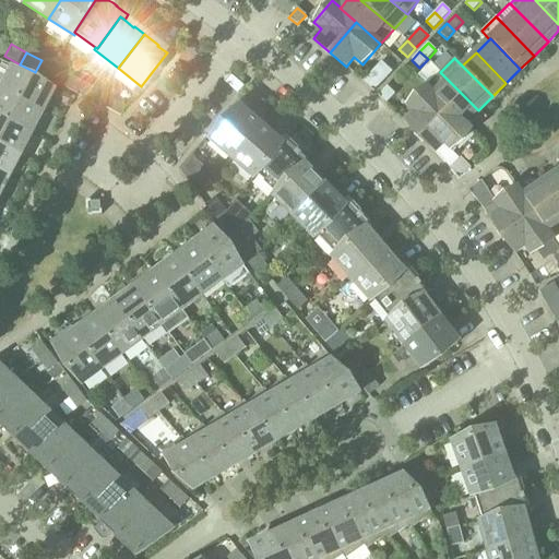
[(381,61),(363,81),(373,92),(393,72),(381,61)]
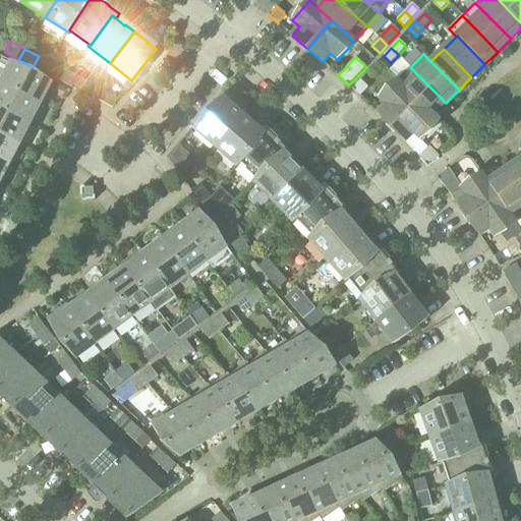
[(13,62),(2,84),(37,102),(38,101),(49,87),(51,82),(13,62)]
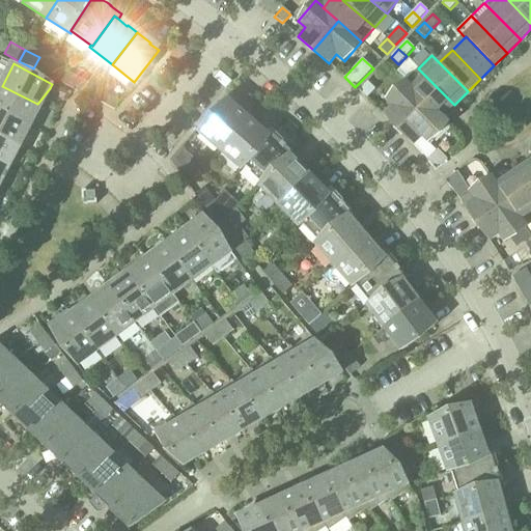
[(52,78),(63,84),(70,73),(58,66),(52,78)]
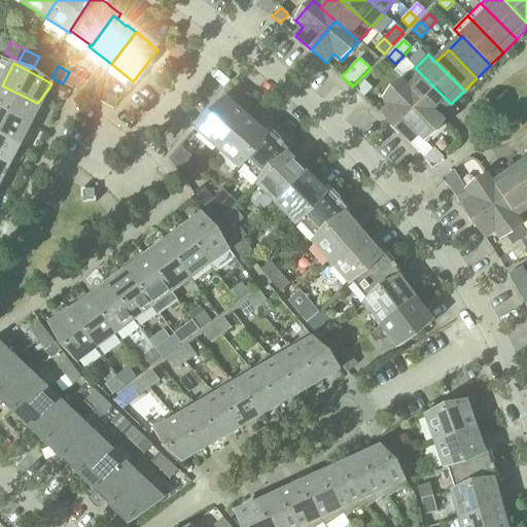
[(409,88),(423,102),(437,116),(438,116),(451,104),(422,75),(415,68),(402,80),(410,88),(409,88)]
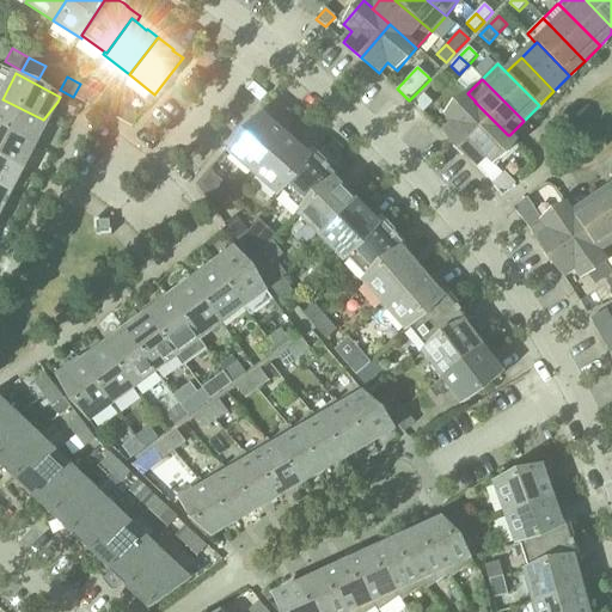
[(80,84),(73,97),(90,105),(97,92),(80,84)]
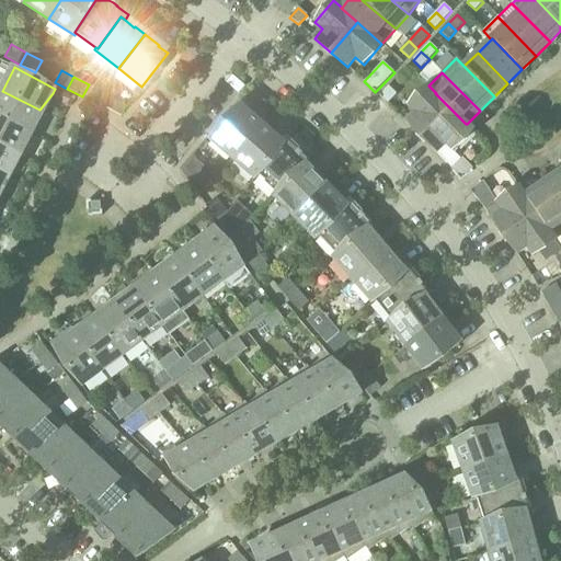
[(407,122),(422,137),(450,109),(435,93),(436,93),(428,86),(408,105),(415,113),(407,122)]
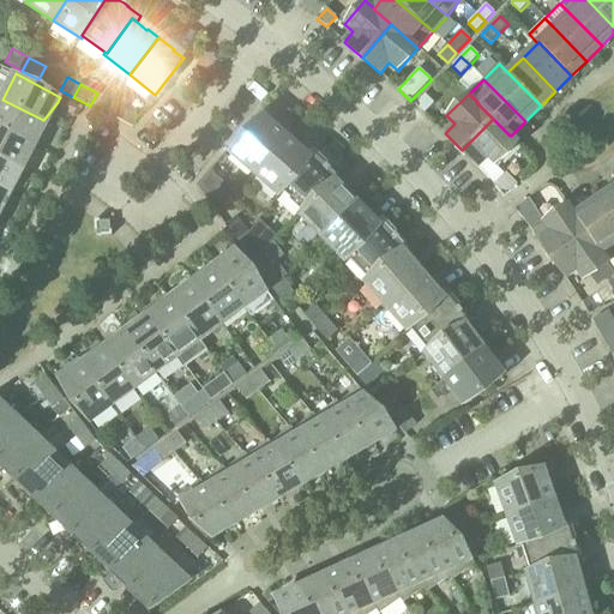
[(434,103),(425,95),(415,104),(425,113),(434,103)]
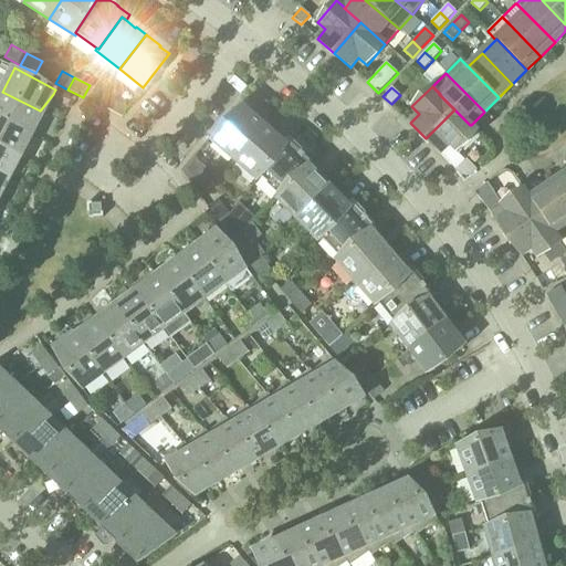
[(2,92),(0,95),(0,118),(28,133),(29,132),(41,116),(44,112),(41,109),(40,111),(2,92)]
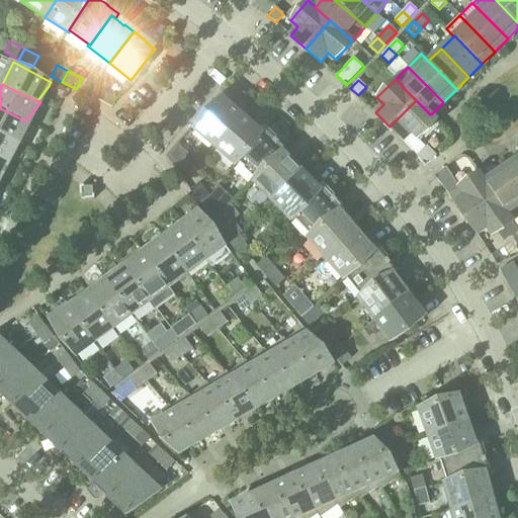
[(101,94),(98,100),(111,106),(116,101),(118,99),(103,91),(101,94)]
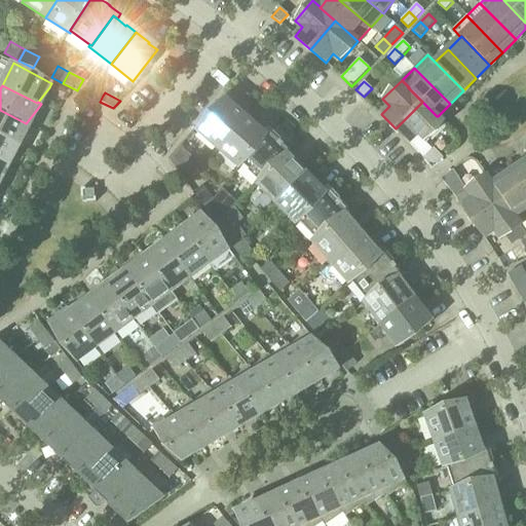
[(197,130),(219,149),(246,118),(233,107),(232,108),(224,101),(197,130)]
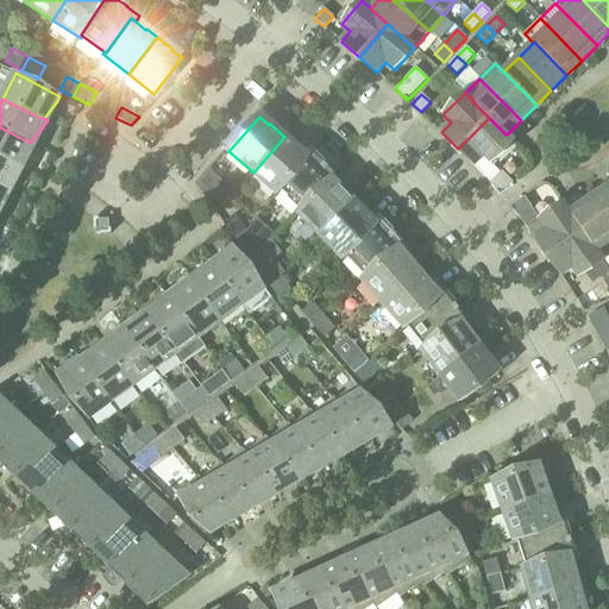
[(506,135),(489,118),(458,149),(475,165),(484,157),(493,165),(514,143),(507,135),(506,135)]
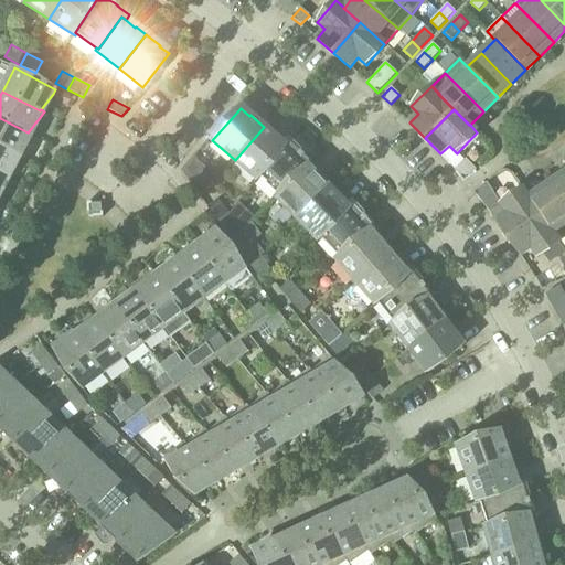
[(0,146),(17,156),(18,155),(30,139),(32,134),(29,131),(28,132),(0,118),(0,146)]
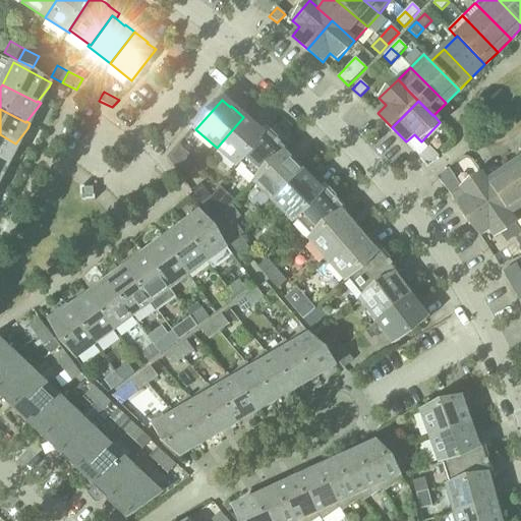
[(263,135),(259,132),(255,129),(256,128),(243,117),(217,148),(238,166),(240,164),(239,163),(263,135)]
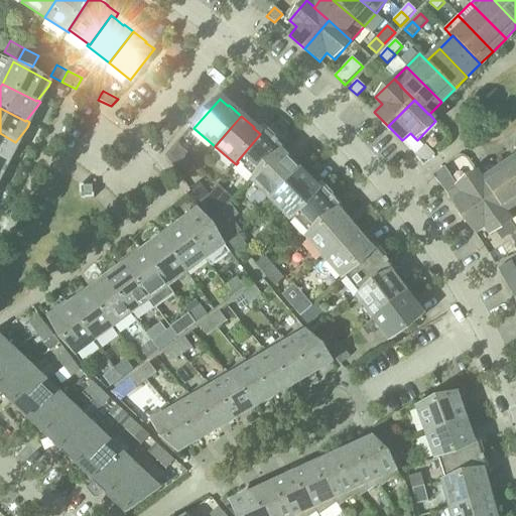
[(261,127),(257,131),(260,134),(237,161),(238,162),(254,177),(255,178),(281,153),(284,156),(288,152),(285,149),(278,142),(275,139),(265,130),(261,127)]
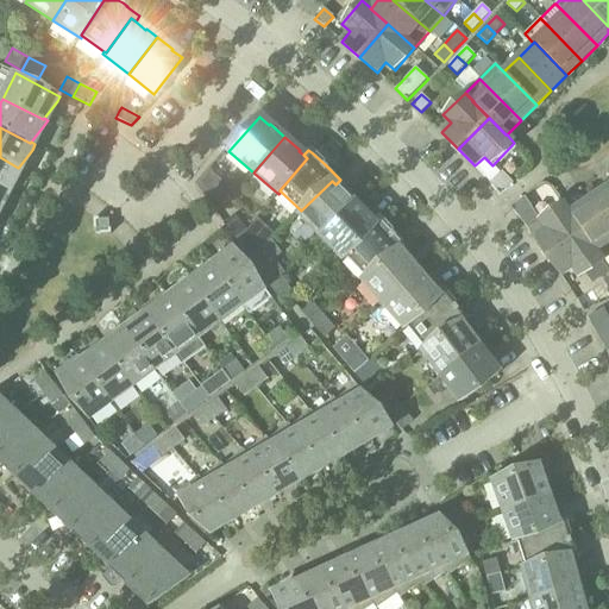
[(0,157),(0,188),(5,192),(6,190),(19,174),(23,168),(19,167),(18,168),(0,157)]
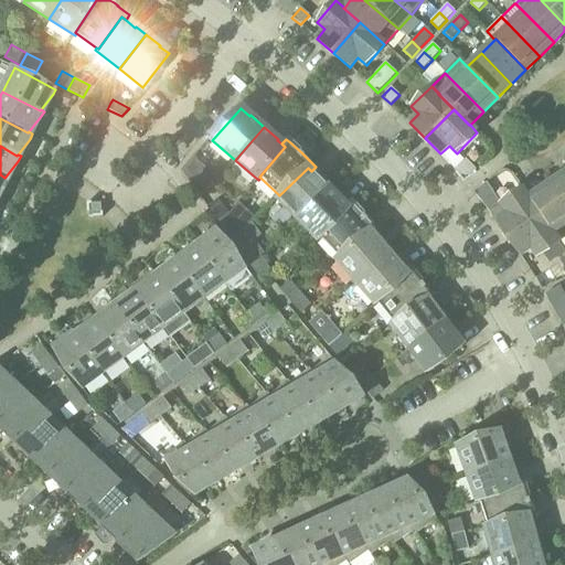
[(449,146),(440,153),(464,181),(477,170),(466,159),(465,161),(457,153),(449,146)]
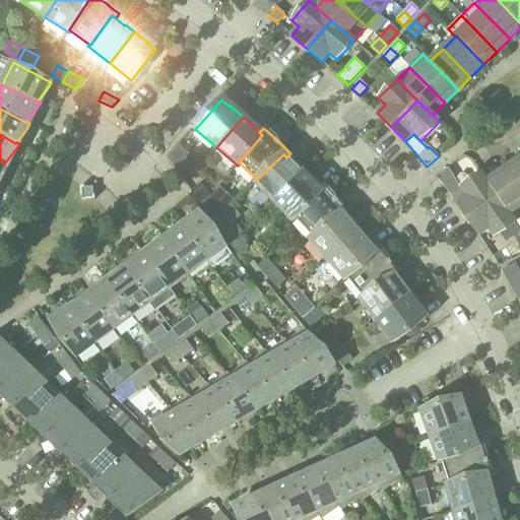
[(177,145),(167,157),(176,170),(189,155),(177,145)]
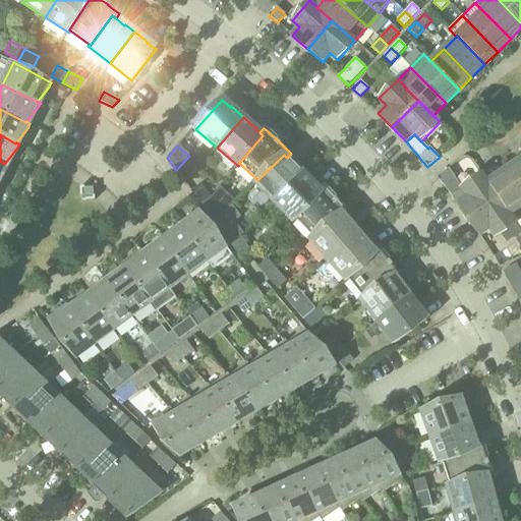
[(257,180),(256,179),(254,181),(275,201),(303,173),(292,162),(291,162),(287,158),(284,155),(257,180)]
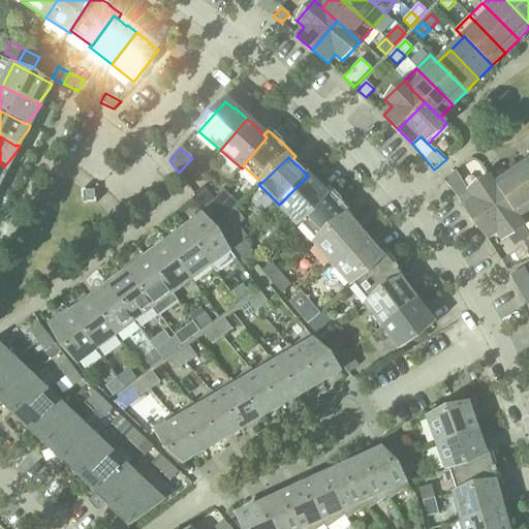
[(0,179),(6,172),(8,166),(5,165),(4,166),(0,163),(0,179)]
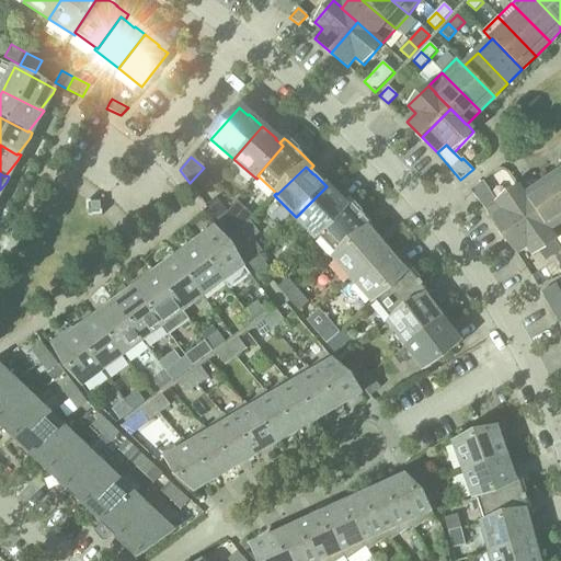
[(560,178),(558,173),(541,184),(560,212),(560,178)]
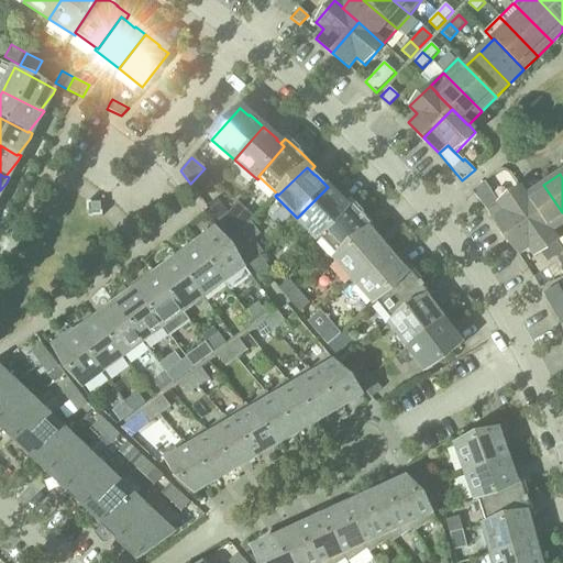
[(528,196),(521,187),(499,203),(485,181),(484,183),(484,184),(475,190),(472,192),(473,194),(474,194),(479,201),(479,202),(481,203),(481,202),(487,211),(506,238),(540,213),(528,196)]
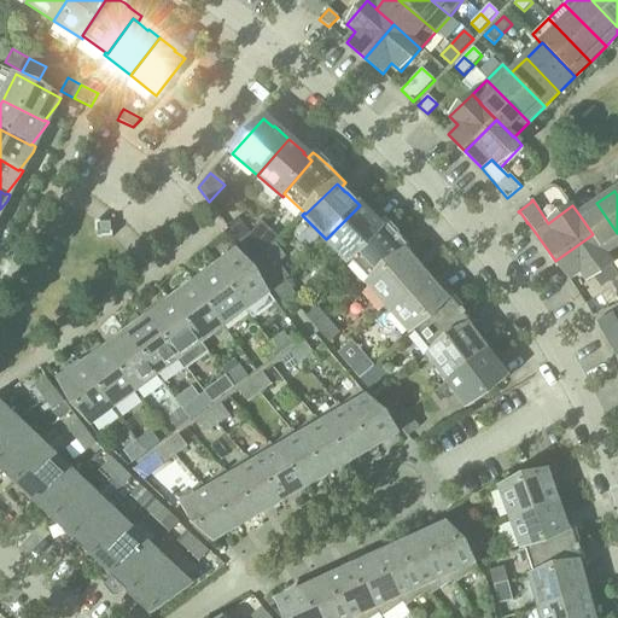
[(617,233),(596,203),(579,215),(593,234),(607,255),(613,263),(617,258),(617,233)]
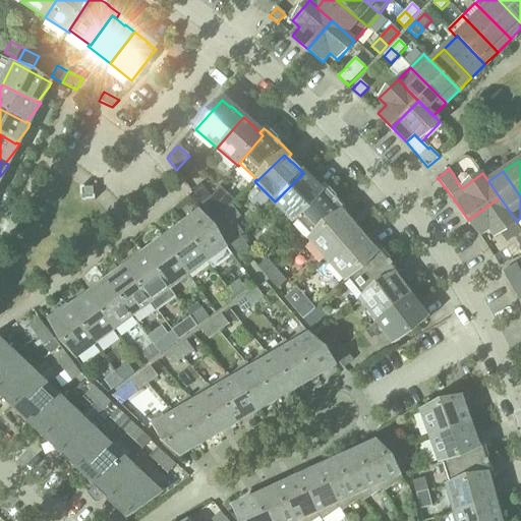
[(295,222),(297,220),(296,219),(322,193),(319,190),(314,186),(315,185),(303,173),(275,201),(295,222)]
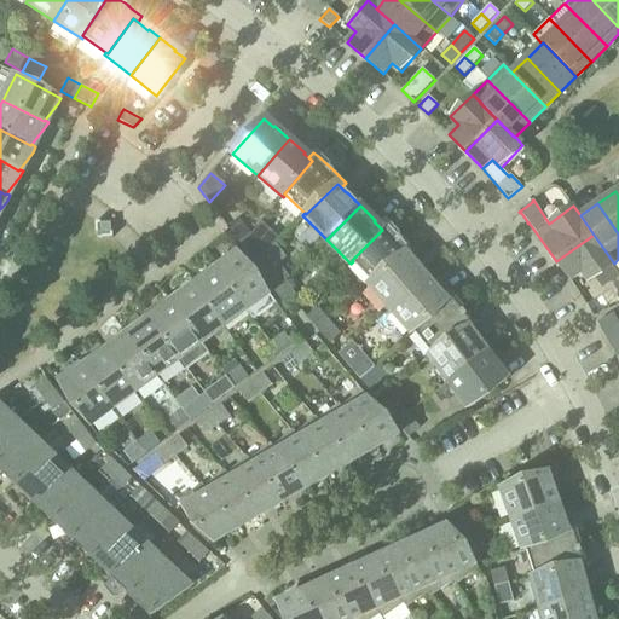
[(227,227),(239,243),(252,235),(239,219),(227,227)]
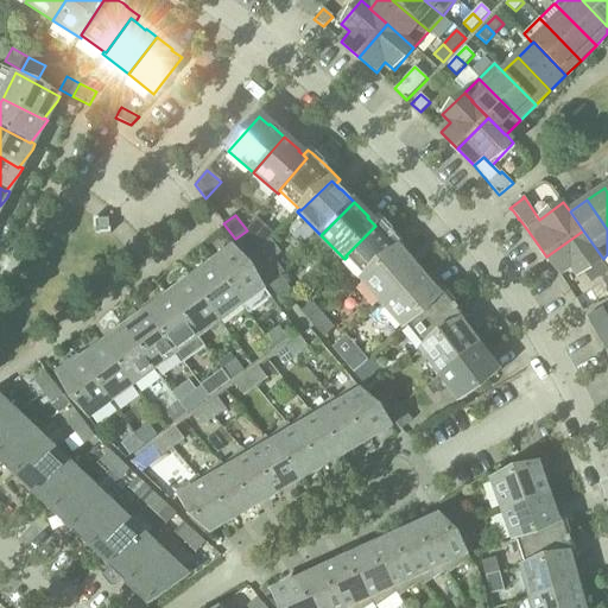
[(346,255),(347,257),(365,277),(366,278),(398,249),(401,253),(406,248),(404,245),(396,236),(397,236),(392,233),(380,221),(377,217),(372,222),(375,226),(346,255)]
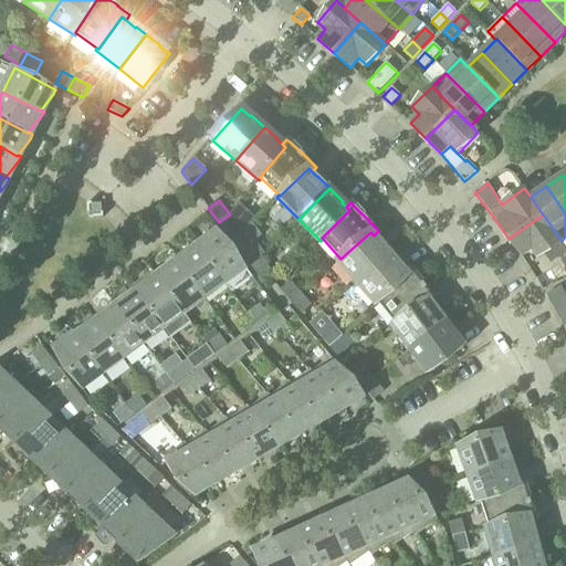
[(92,203),(87,203),(87,213),(88,213),(90,218),(93,217),(94,218),(103,218),(103,213),(102,213),(102,203),(92,205),(92,203)]
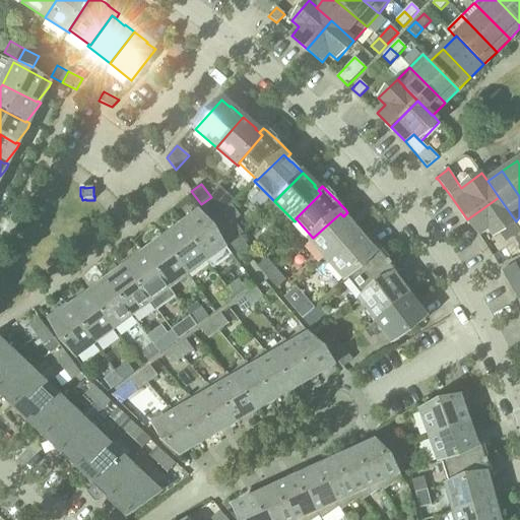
[(218,206),(211,197),(201,204),(208,214),(218,206)]
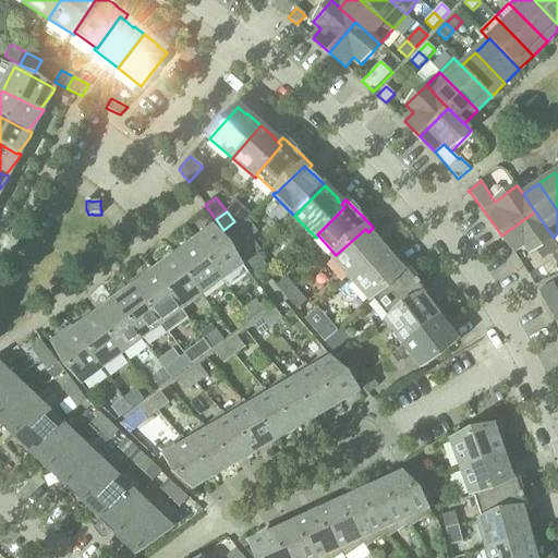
[(548,230),(535,211),(501,235),(514,253),(524,246),(531,255),(554,239),(548,230)]
